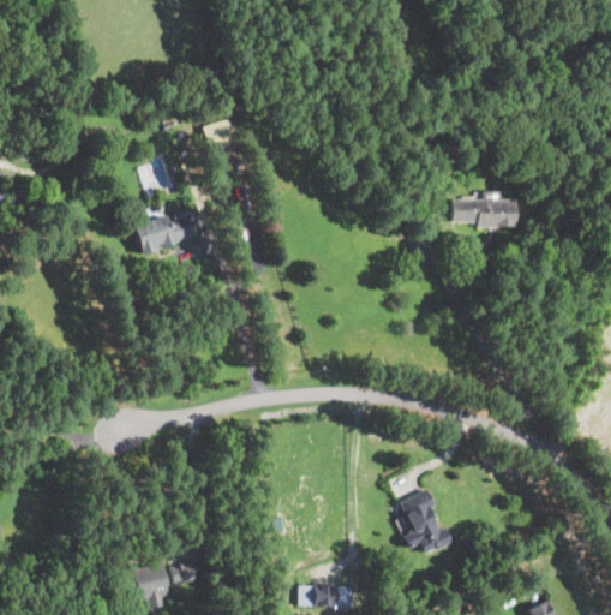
[(430,145),(424,154),(399,133),(405,126),(430,145)]
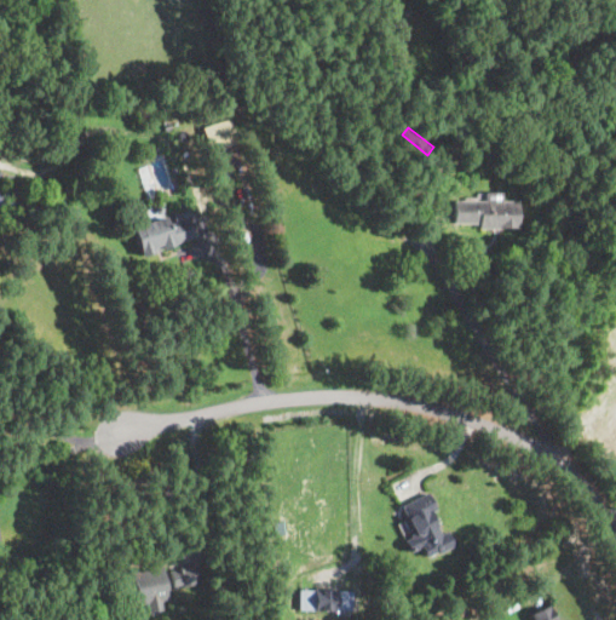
[(517,160),(512,167),(506,162),(511,155),(517,160)]
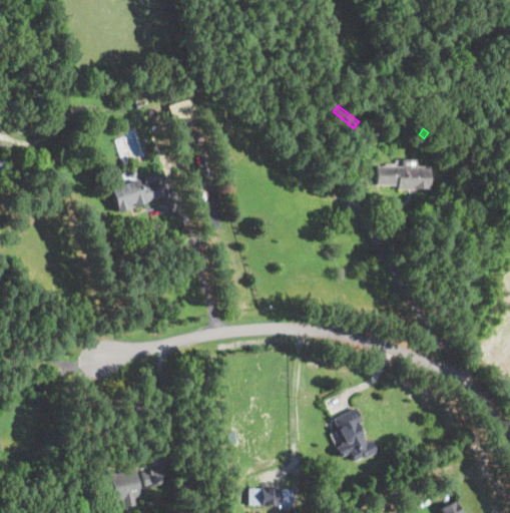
[(0,157),(2,163),(9,160),(13,168),(0,174),(0,157)]
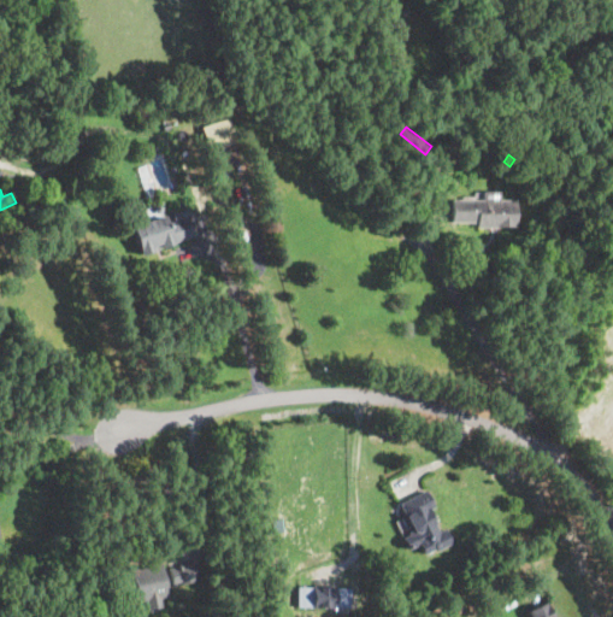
[(502,192),(502,201),(519,200),(519,228),(481,229),(481,223),(455,223),(455,200),(485,200),(485,192),(502,192)]
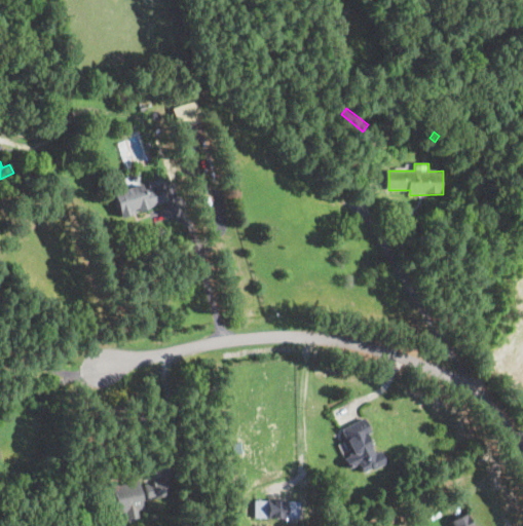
[(161,180),(167,200),(169,202),(151,208),(151,210),(122,219),(115,194),(143,185),(145,191),(151,189),(149,183),(161,179),(161,180)]
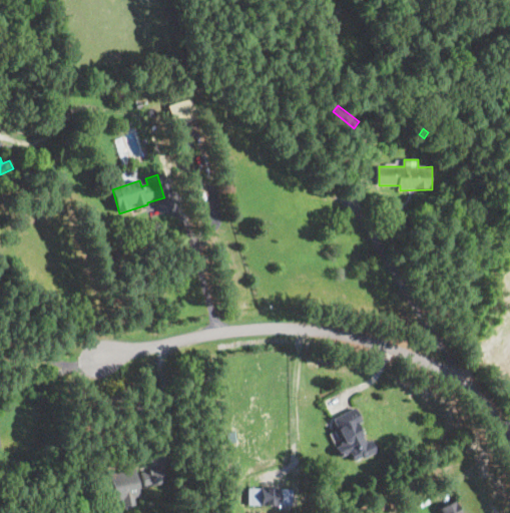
[(359,423),(369,443),(373,441),(379,453),(365,460),(364,457),(355,462),(350,452),(353,451),(348,442),(343,444),(340,438),(343,437),(334,420),(356,408),(363,421),(359,423)]
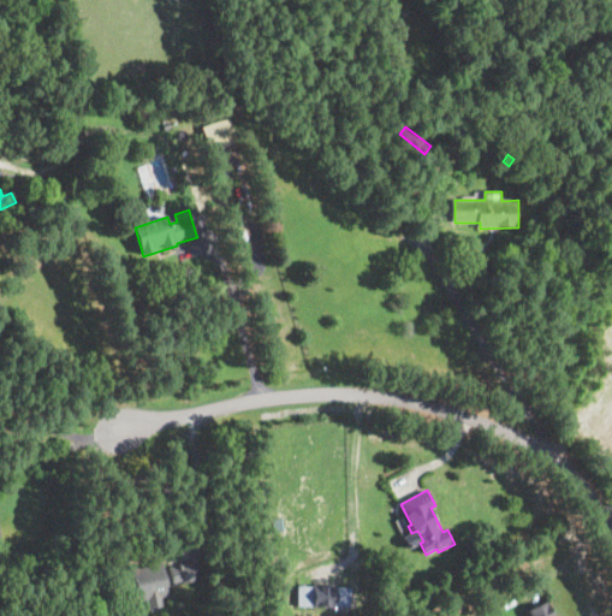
[(162,598),(165,608),(150,611),(149,602),(138,603),(131,569),(165,563),(171,597),(162,598)]
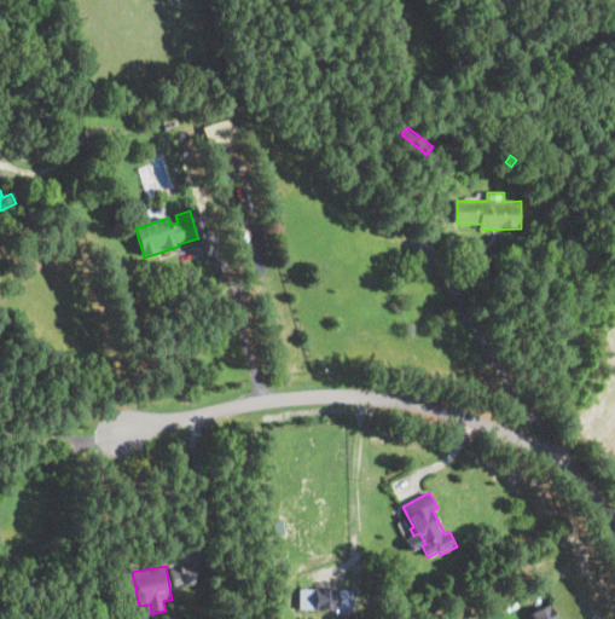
[(198,584),(177,589),(172,572),(193,566),(198,584)]
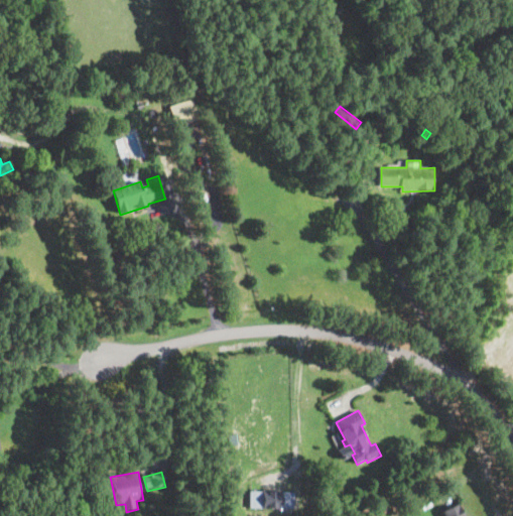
[(296,491),(296,508),(252,507),(253,491),(296,491)]
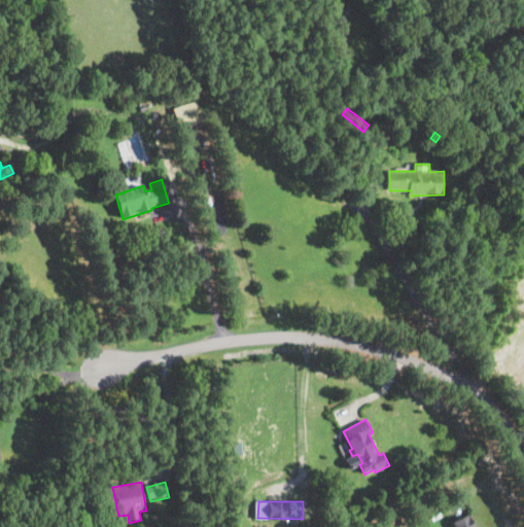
[(470,515),(476,526),(455,526),(453,522),(470,515)]
